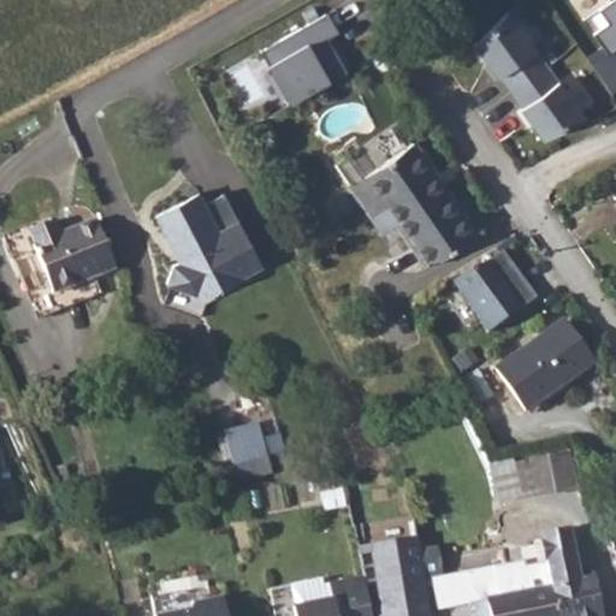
[(615,45),(615,0),(612,0),(614,1),(588,13),(606,51),(615,45)]
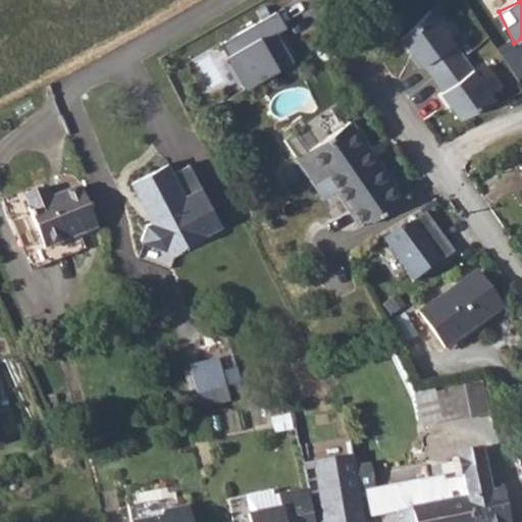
[(280,9),(216,42),(244,89),(298,62),(276,31),(285,27),(280,9)]
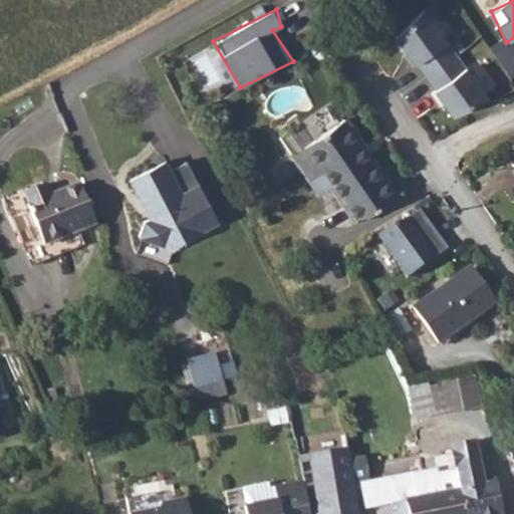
[(423,10),(394,37),(414,64),(415,63),(435,89),(433,90),(451,115),(487,97),(456,54),(423,10)]
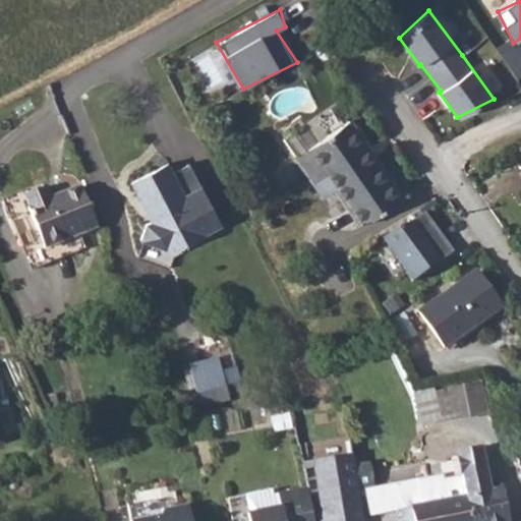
[(348,120),(307,149),(325,173),(361,226),(403,196),(348,120)]
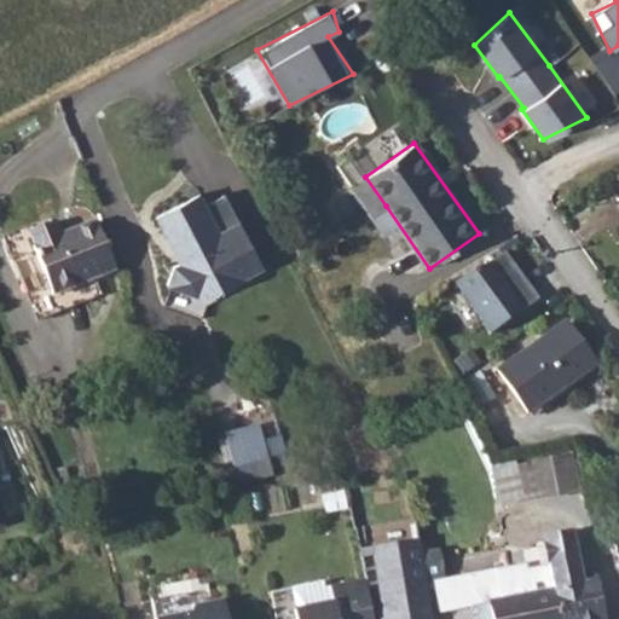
[(261,262),(225,194),(206,204),(200,194),(156,217),(175,253),(181,249),(186,260),(174,265),(167,284),(172,285),(165,305),(201,318),(206,305),(200,294),(261,262)]
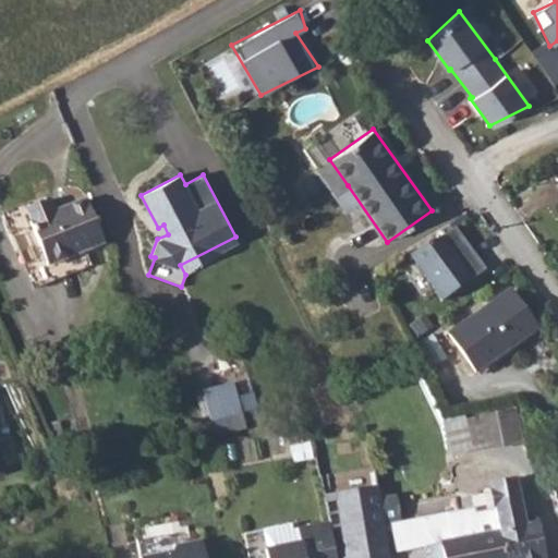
[(105,242),(86,198),(55,213),(49,199),(26,209),(32,221),(28,223),(48,266),(105,242)]
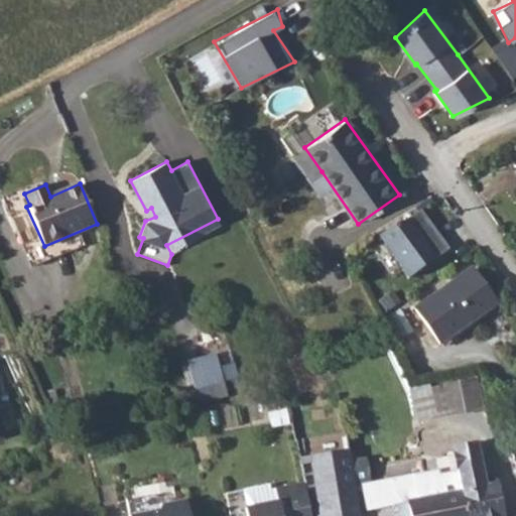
[(419,210),(381,236),(408,278),(444,250),(419,210)]
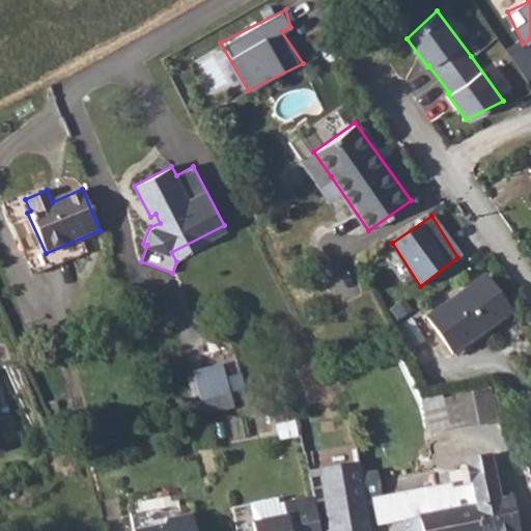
[(426,317),(450,351),(481,329),(483,331),(510,313),(483,275),(426,317)]
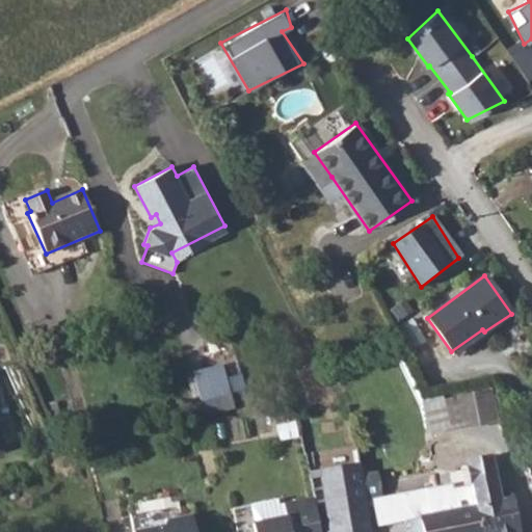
[(223,367),(193,375),(201,400),(231,391),(223,367)]
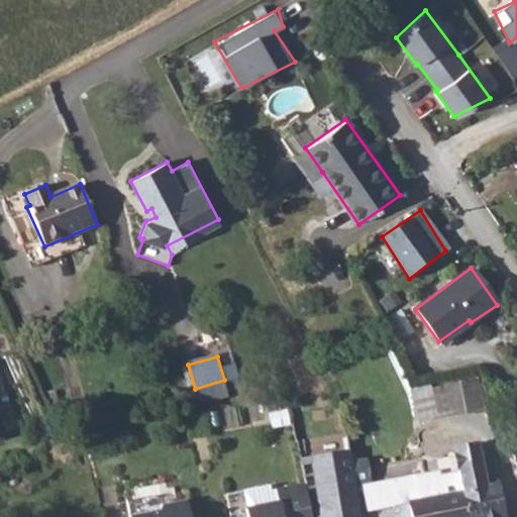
[(474,411),(484,409),(478,380),(468,382),(474,411)]
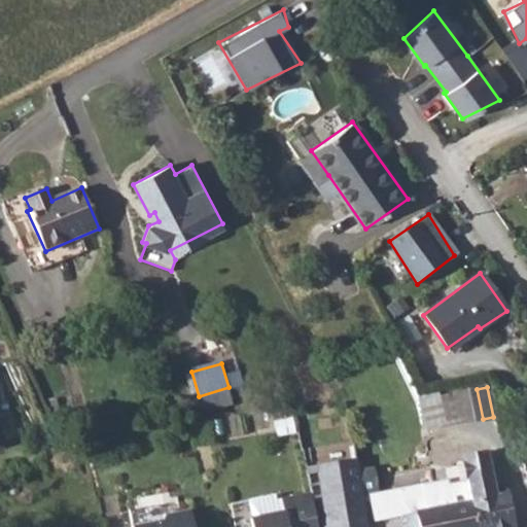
[(467,422),(483,419),(477,389),(441,397),(446,423),(466,418),(467,422)]
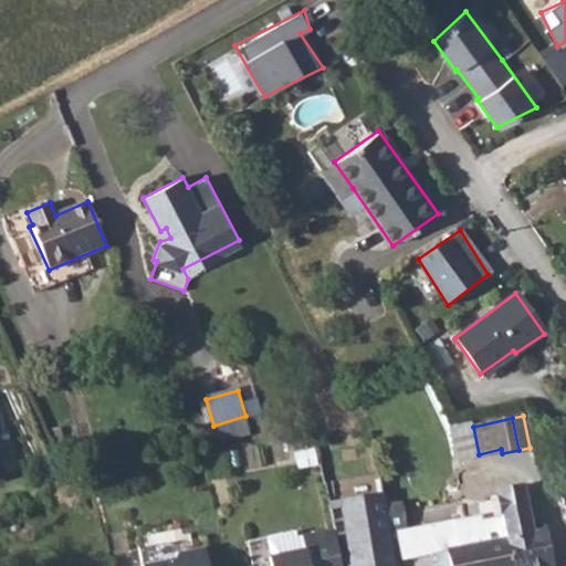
[(480,458),(479,454),(473,427),(447,432),(453,457),(454,460),(461,462),(480,458)]
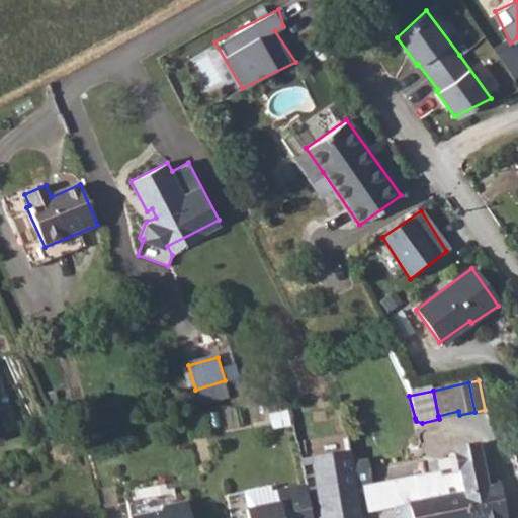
[(311,460),(351,454),(347,434),(296,442),(307,490),(312,517),(320,517),(318,503),(325,502),(323,492),(317,493),(311,460)]
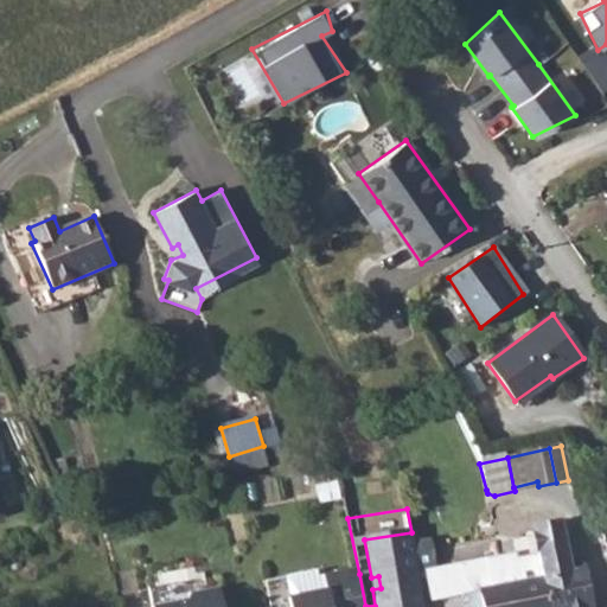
[(594,606),(587,569),(581,570),(579,561),(570,563),(563,529),(557,530),(553,526),(543,529),(540,534),(535,535),(538,555),(549,606),(594,606)]
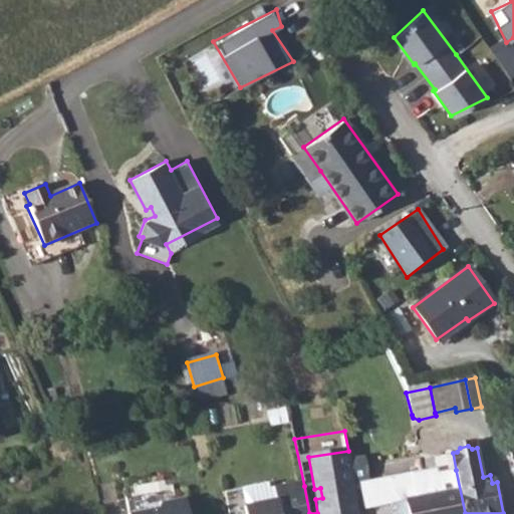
[(358,513),(348,451),(308,457),(314,489),(320,488),(322,498),(315,499),(317,513),(358,513)]
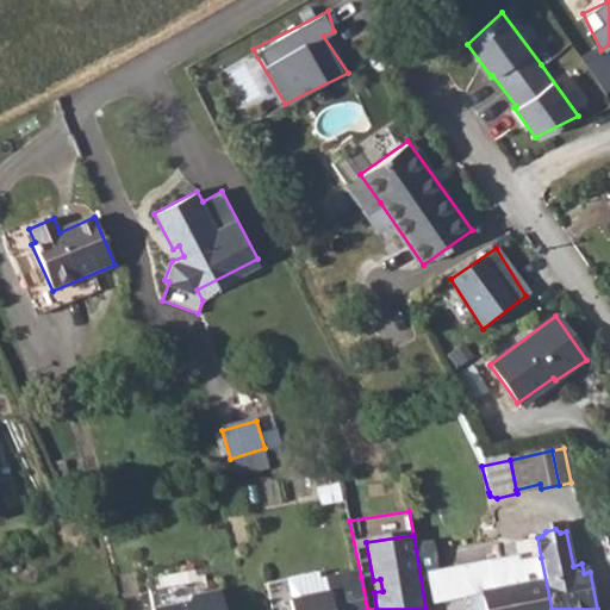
[(552,609),(541,558),(520,562),(518,556),(428,576),(434,604),(468,596),(471,609),(552,609)]
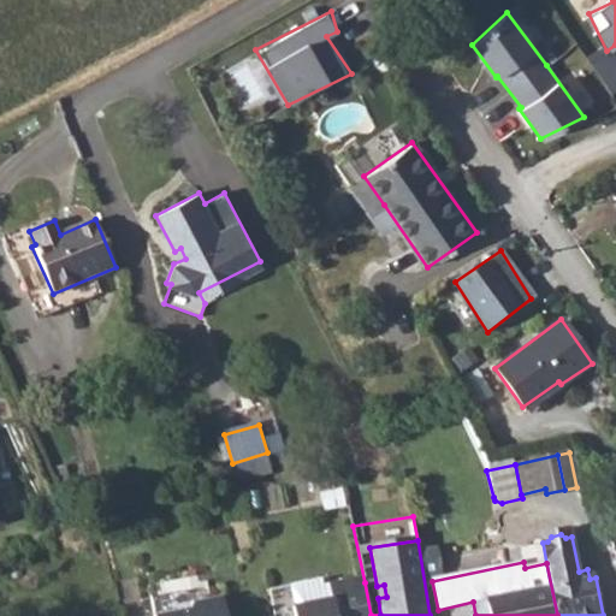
[(157,609),(212,600),(209,580),(153,590),(157,609)]
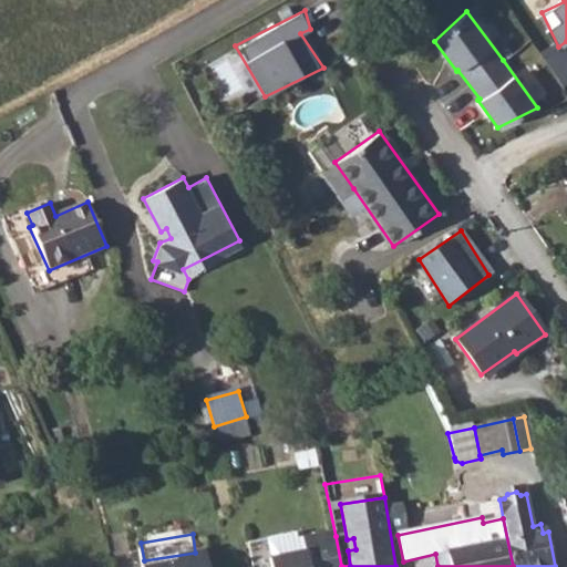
[(341,566),(336,536),(299,543),(298,535),(268,542),(272,566),(341,566)]
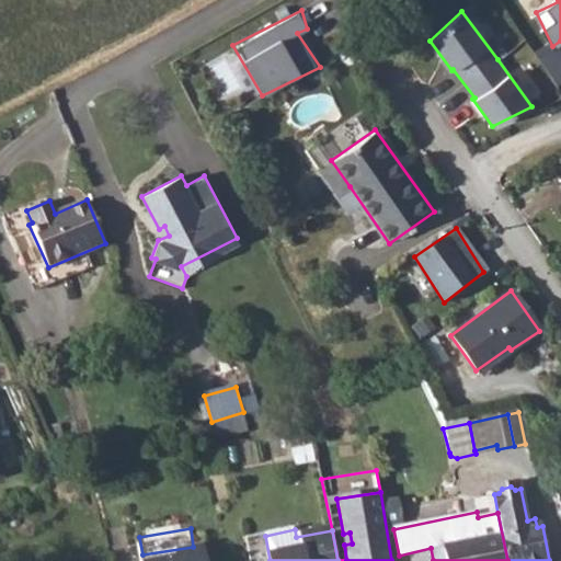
[(206,560),(203,547),(181,551),(175,560),(169,560),(206,560)]
